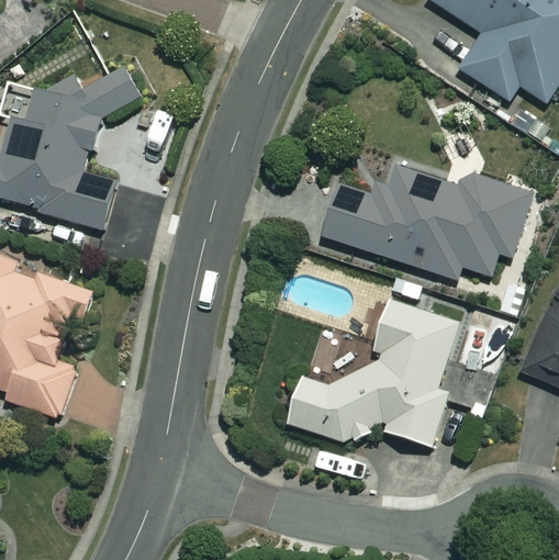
[(432,0),(481,34),(458,66),(507,101),(520,85),(545,102),(558,81),(558,0),(432,0)]
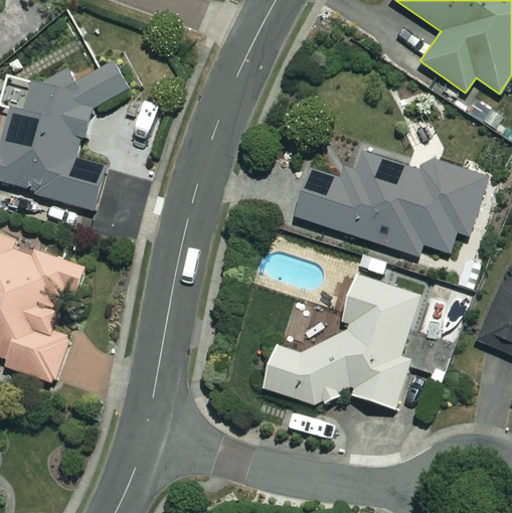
[(0,181),(34,190),(33,195),(88,209),(100,162),(75,156),(79,138),(88,140),(97,103),(128,88),(116,61),(98,69),(92,56),(30,86),(24,111),(8,107),(0,139),(0,181)]
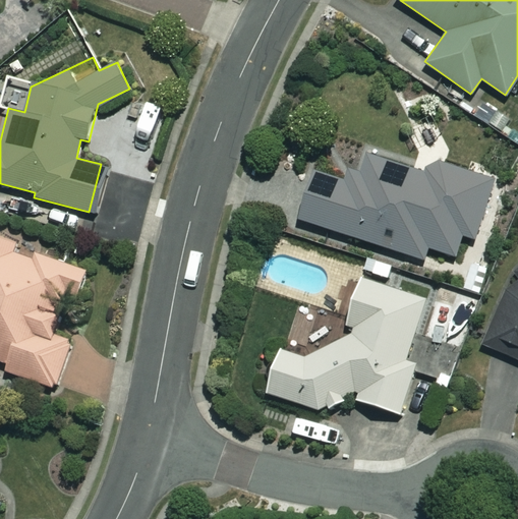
[(426,173),(366,153),(356,184),(312,170),(297,219),(422,258),(426,246),(455,255),(462,234),(473,237),(493,179),(430,160),(426,173)]
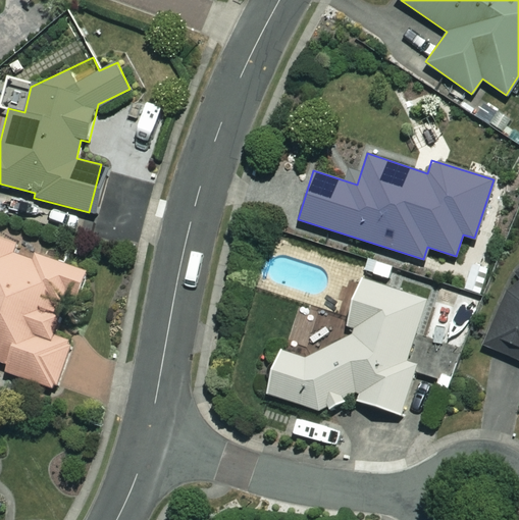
[(0,360),(6,363),(4,370),(54,387),(70,343),(52,335),(69,289),(79,292),(86,271),(0,241),(0,360)]
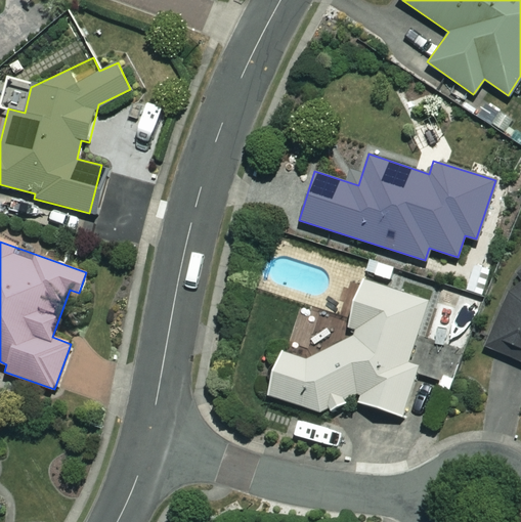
[(520,263),(515,268),(520,275),(484,347),(520,364),(520,263)]
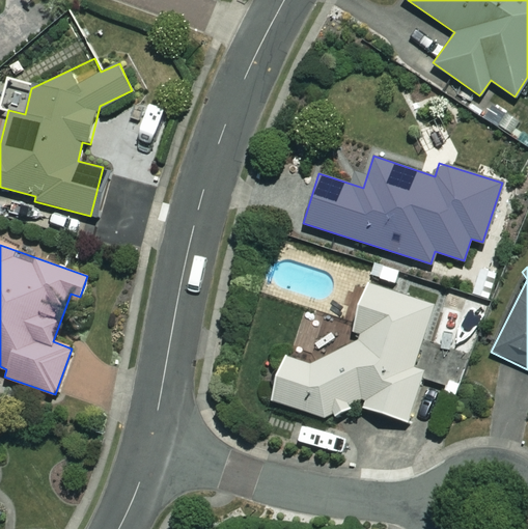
[(270,399),(325,419),(331,415),(333,418),(354,405),(408,422),(424,370),(414,366),(434,303),(366,281),(351,332),(358,334),(310,365),(284,357),(270,399)]
